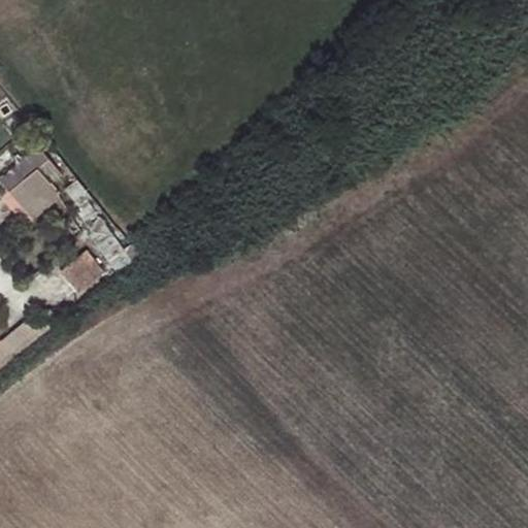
[(60,172),(38,147),(0,177),(31,218),(59,196),(48,183),(60,172)]
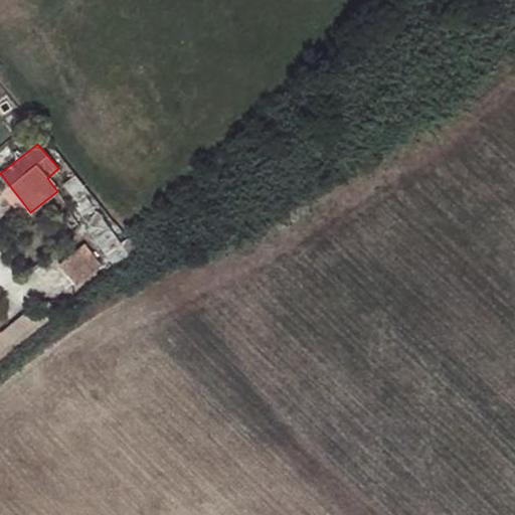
[(71,194),(82,185),(73,175),(62,183),(71,194)]
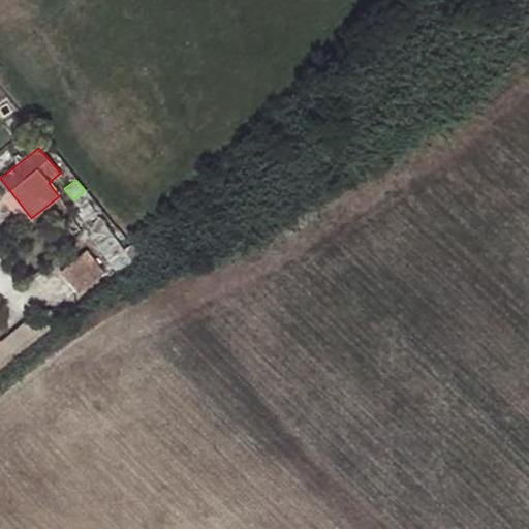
[(90,196),(85,190),(73,199),(79,205),(90,196)]
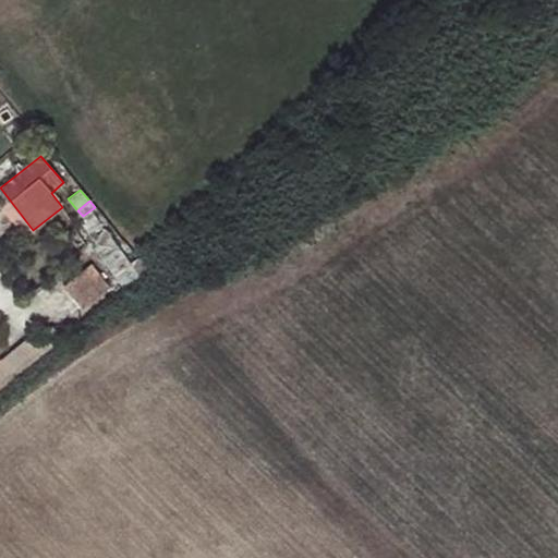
[(80,308),(112,290),(96,263),(64,281),(80,308)]
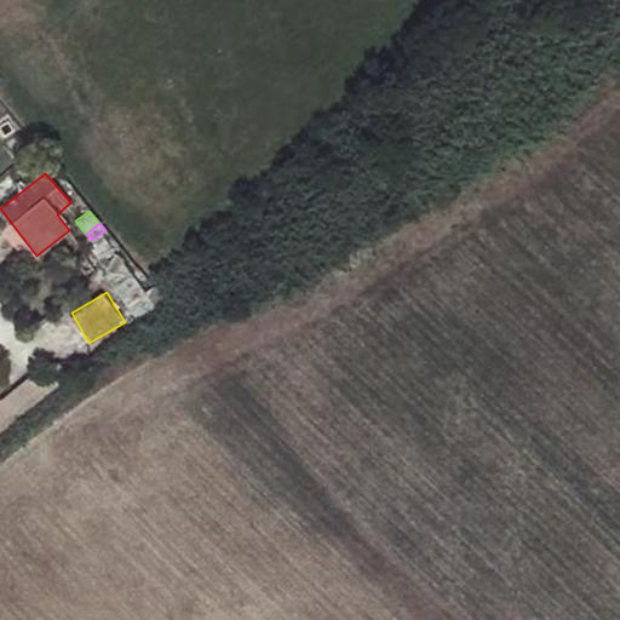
[(34,371),(0,397),(0,400),(13,418),(17,415),(38,399),(50,390),(34,371)]
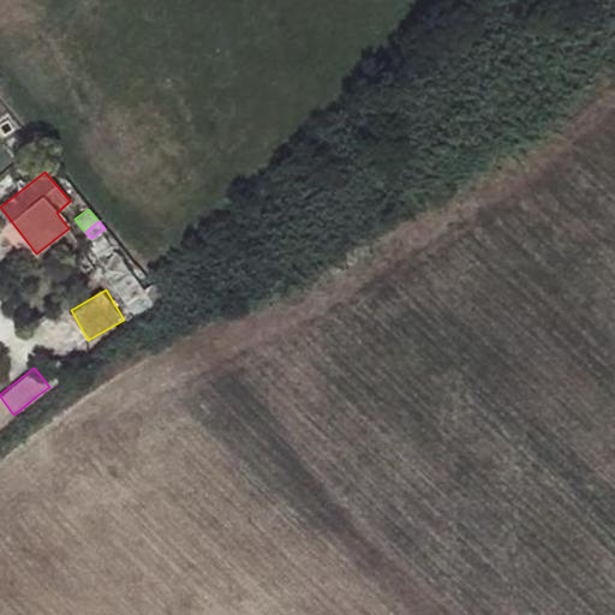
[(0,396),(0,425),(13,415),(0,396)]
